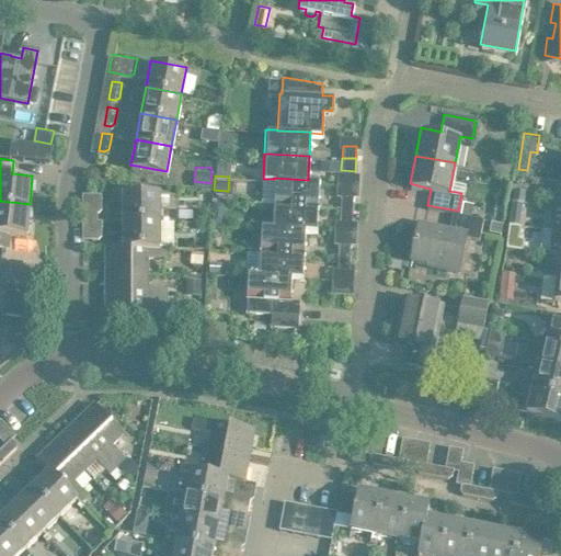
[(273,202),(318,204),(319,180),(308,179),(308,180),(274,178),(274,179),(273,202)]
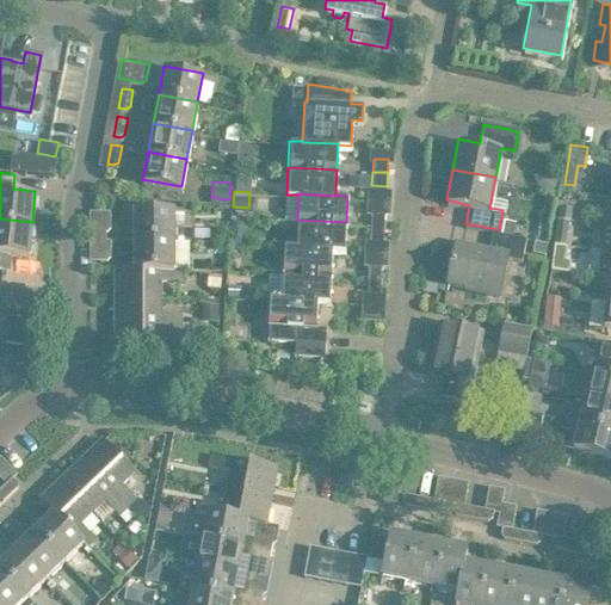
[(559,201),(556,213),(568,215),(569,203),(559,201)]
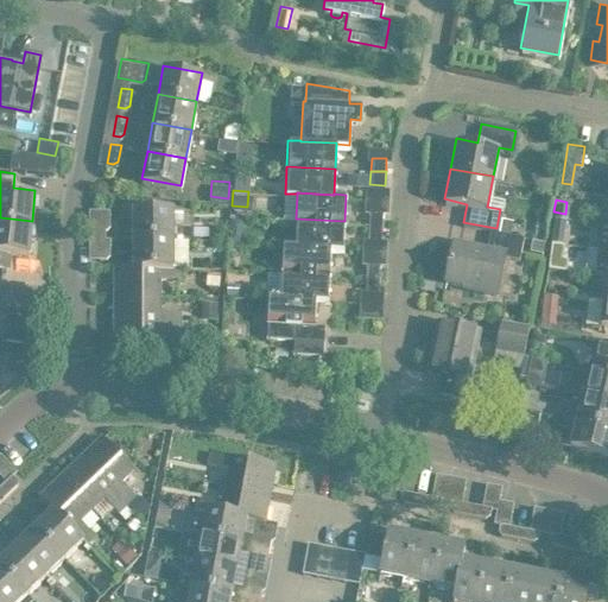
[(109,207),(99,207),(99,227),(107,227),(109,225),(109,207)]
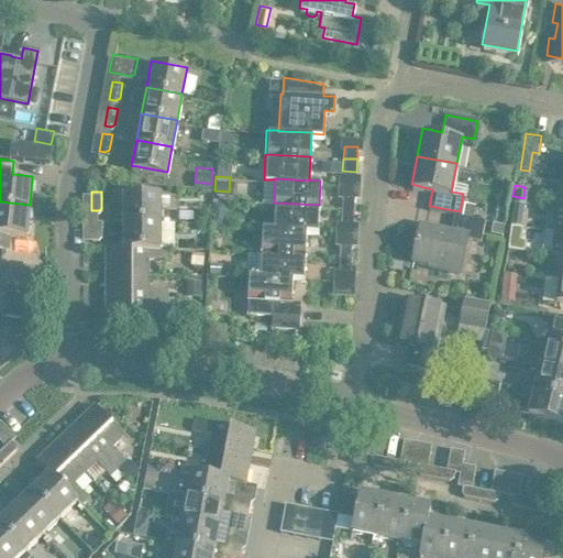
[(122,218),(159,218),(158,192),(122,192),(122,218)]
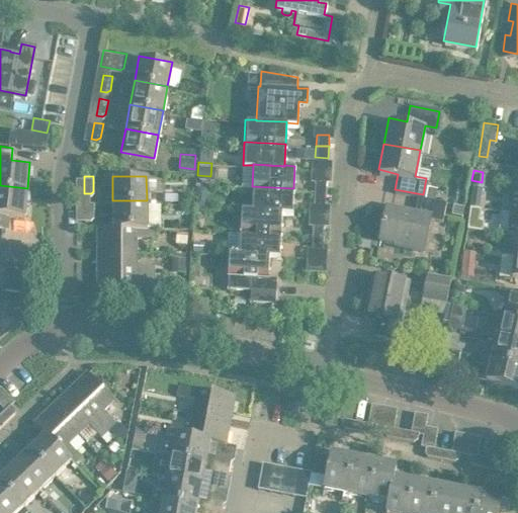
[(313,189),(326,190),(326,179),(314,178),(313,189)]
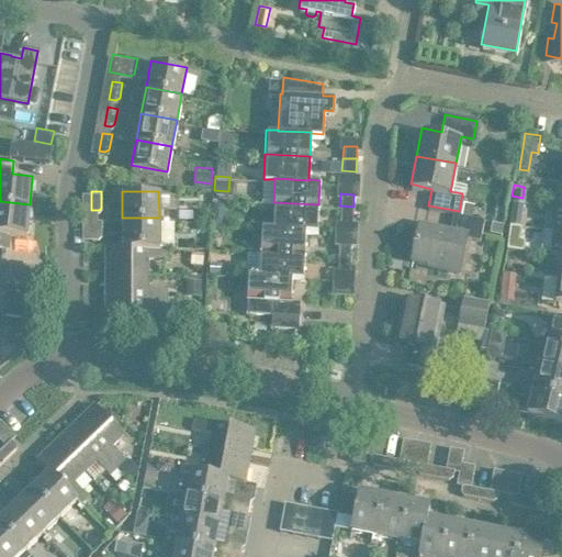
[(512,198),(510,209),(521,210),(523,199),(512,198)]
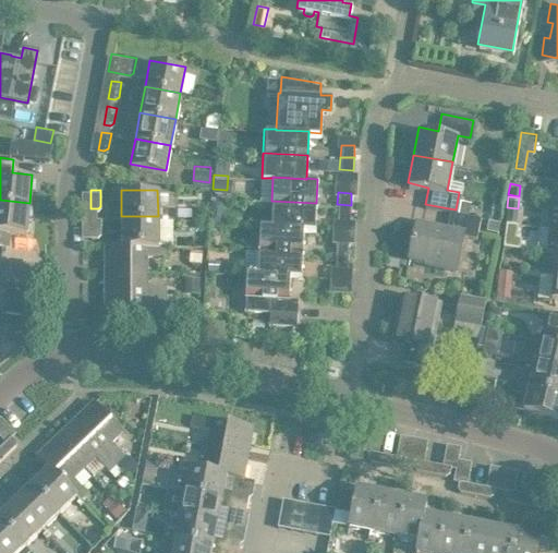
[(29,203),(0,200),(0,241),(4,242),(7,229),(26,231),(29,203)]
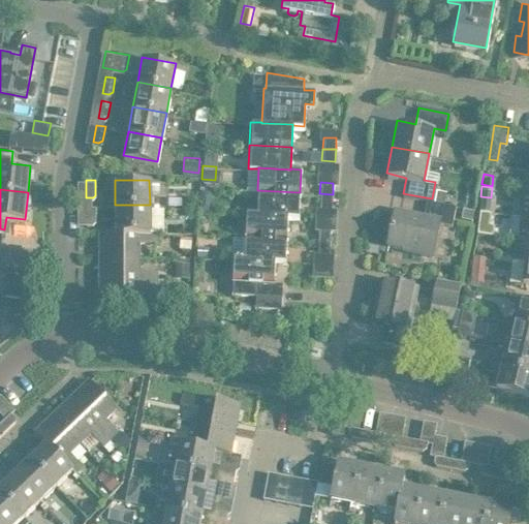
[(287,214),(287,215),(299,215),(300,192),(257,190),(256,212),(255,212),(287,214)]
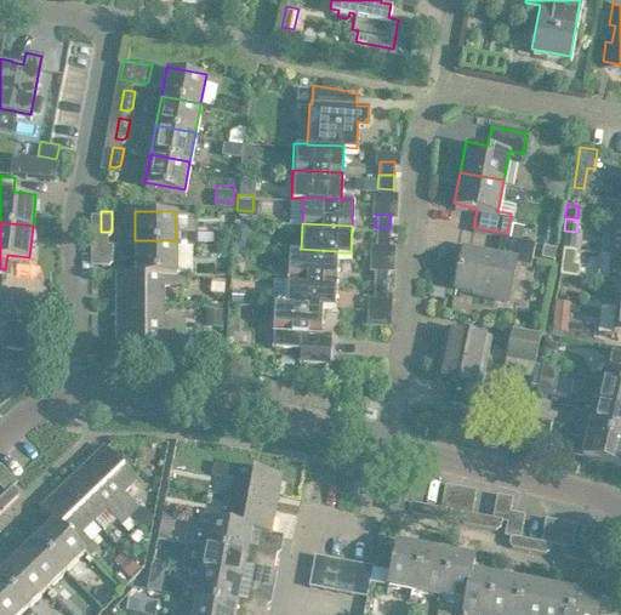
[(389,241),(389,240),(391,228),(375,227),(375,241),(389,241)]
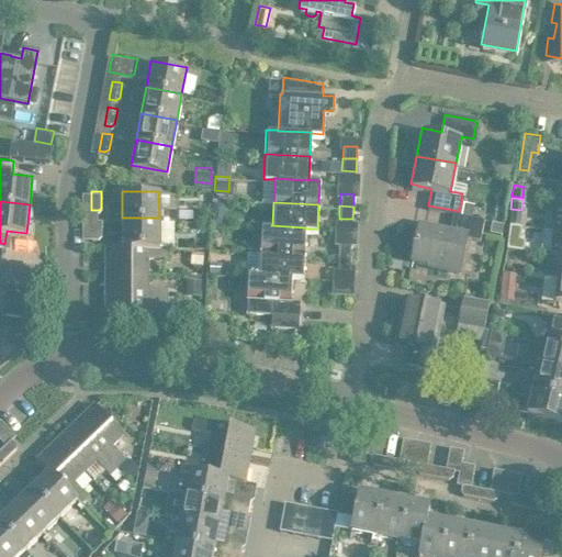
[(459,211),(452,210),(449,226),(418,219),(412,256),(429,259),(429,263),(459,268),(467,233),(480,236),(482,215),(459,211)]
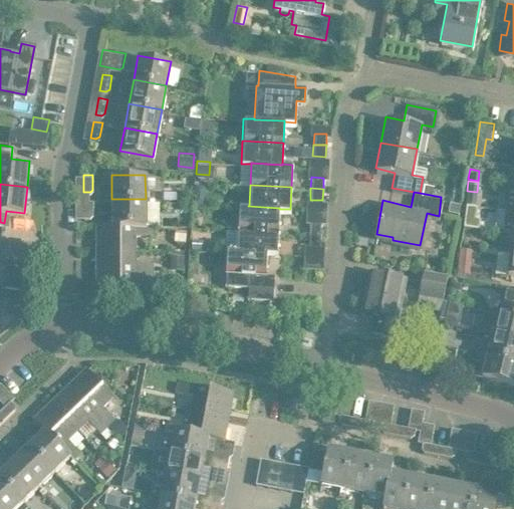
[(92,199),(83,199),(83,216),(90,216),(93,213),(92,199)]
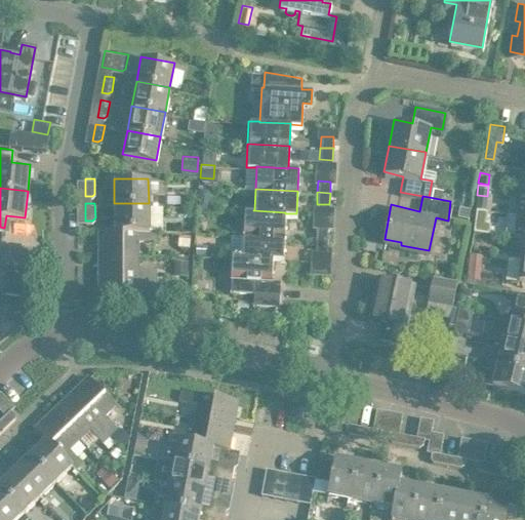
[(149,203),(114,203),(115,228),(149,227),(149,203)]
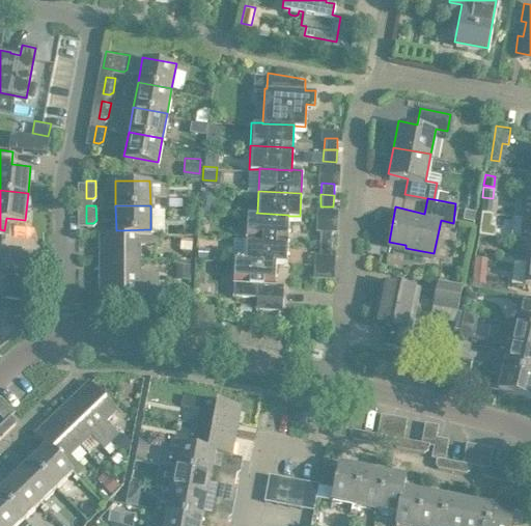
[(463,215),(474,217),(475,209),(465,206),(463,215)]
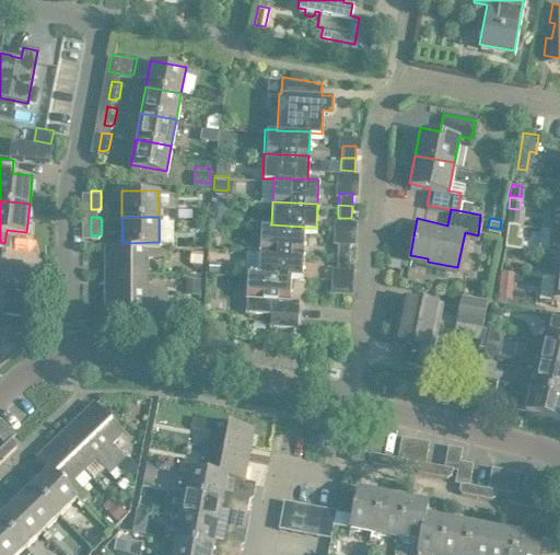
[(303,251),(304,228),(304,227),(270,224),(271,224),(259,223),(258,249),(303,251)]
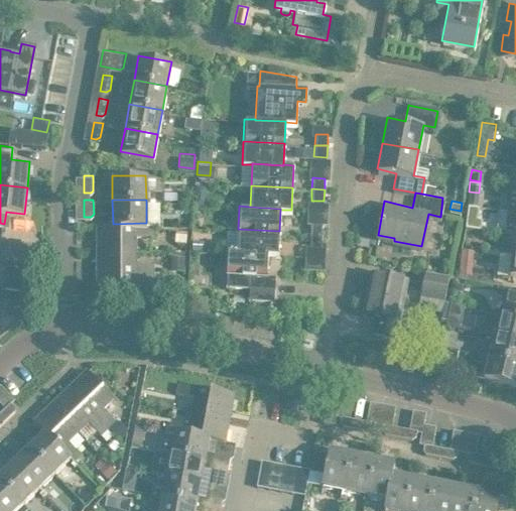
[(515,208),(508,208),(506,229),(514,230),(514,229),(515,229),(515,208)]
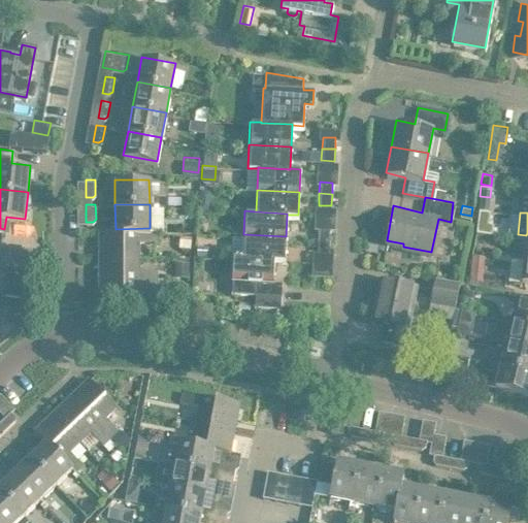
[(317,237),(329,238),(330,227),(317,227),(317,237)]
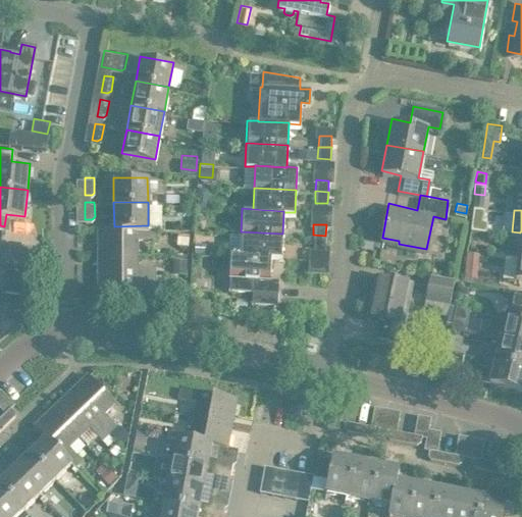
[(97,251),(137,251),(137,236),(154,237),(154,225),(148,225),(114,226),(97,226),(97,251)]
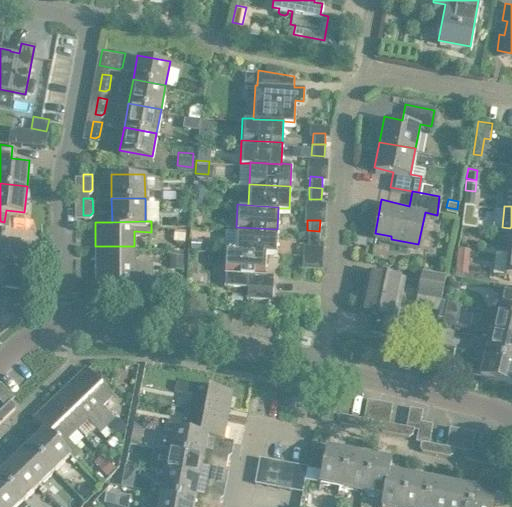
[(266,250),(266,251),(276,252),(277,229),(236,227),(235,248),(235,249),(266,250)]
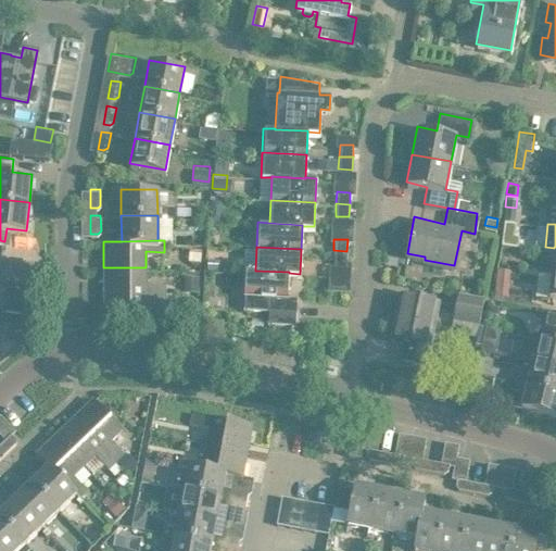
[(346,251),(333,250),(332,263),(345,264),(346,251)]
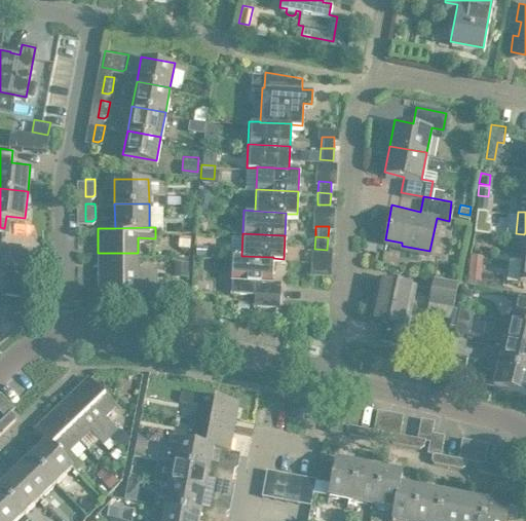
[(195,251),(207,252),(207,242),(195,242),(195,251)]
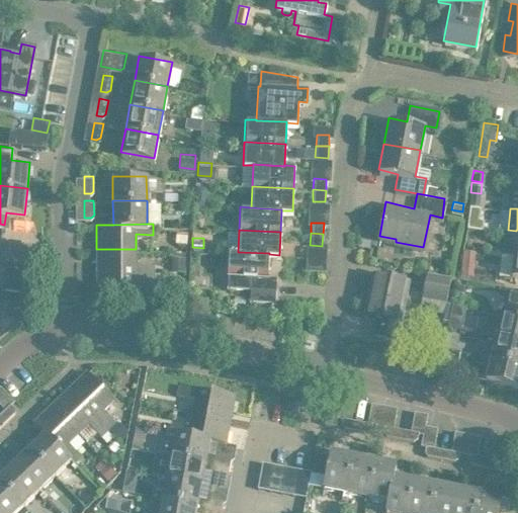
[(488,243),(487,264),(495,265),(496,244),(488,243)]
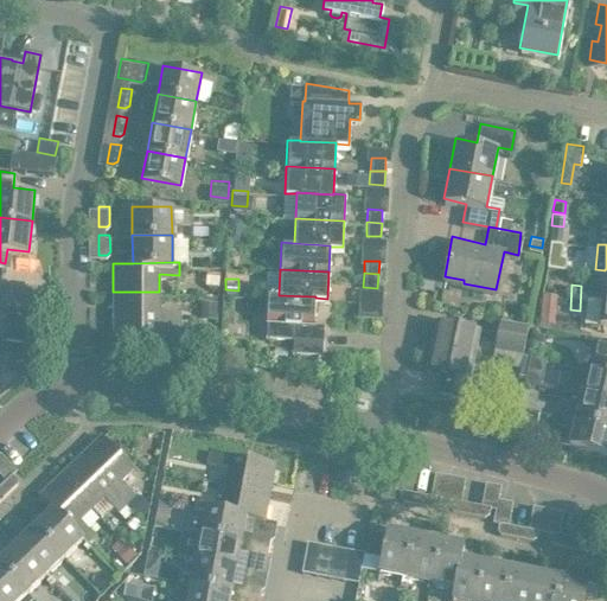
[(159,292),(113,292),(114,320),(179,320),(179,308),(159,307),(159,292)]
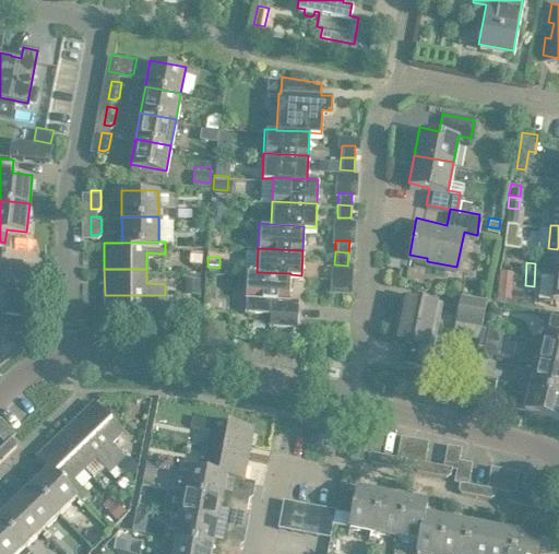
[(257,272),(257,271),(246,271),(244,308),(269,309),(268,322),(296,323),(298,297),(289,296),(290,274),(290,273),(257,272)]
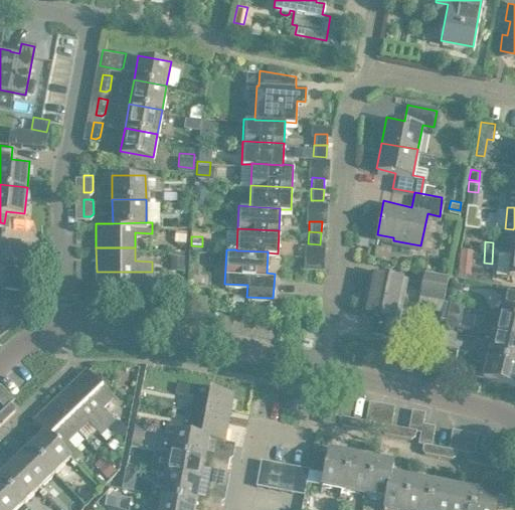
[(170,263),(183,263),(183,252),(170,252),(170,263)]
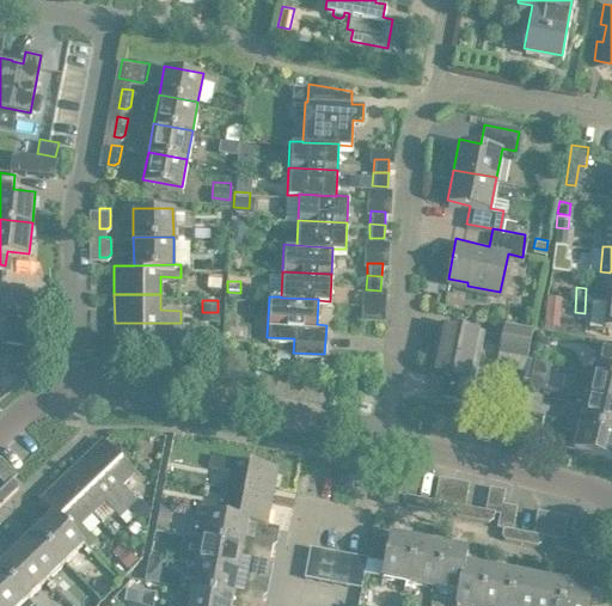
[(557,323),(558,307),(545,306),(543,320),(557,323)]
